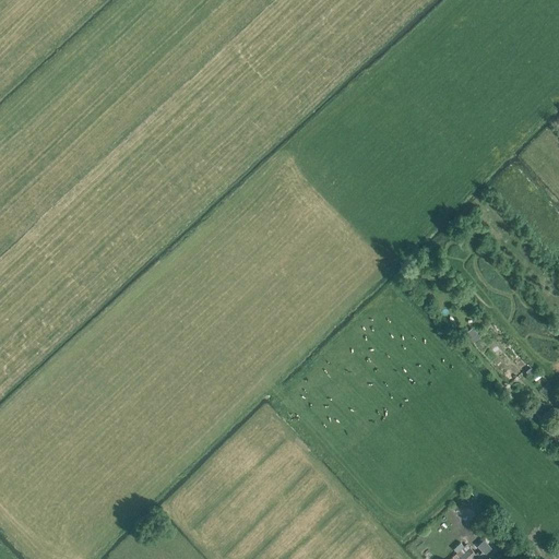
[(474,343),(482,336),(473,328),(466,334),(474,343)]
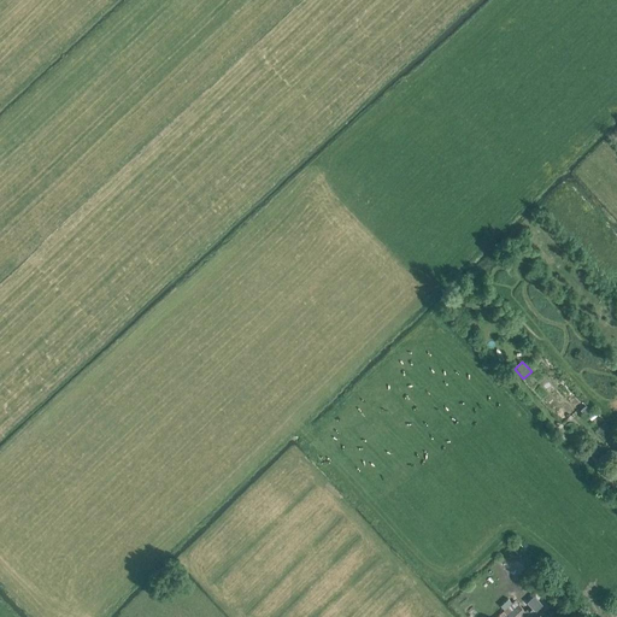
[(586,406),(580,411),(587,418),(592,413),(586,406)]
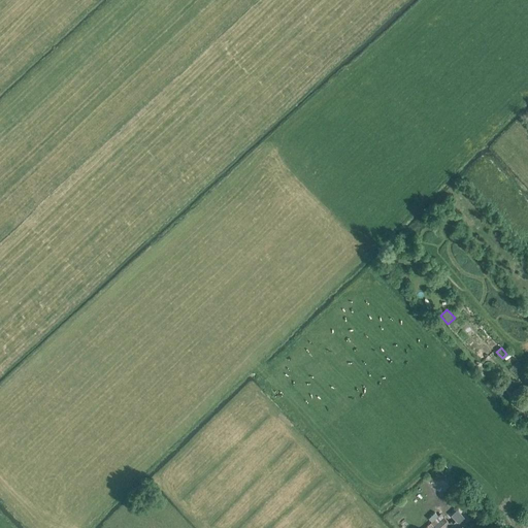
[(527,386),(527,385),(527,373),(526,371),(519,378),(527,386)]
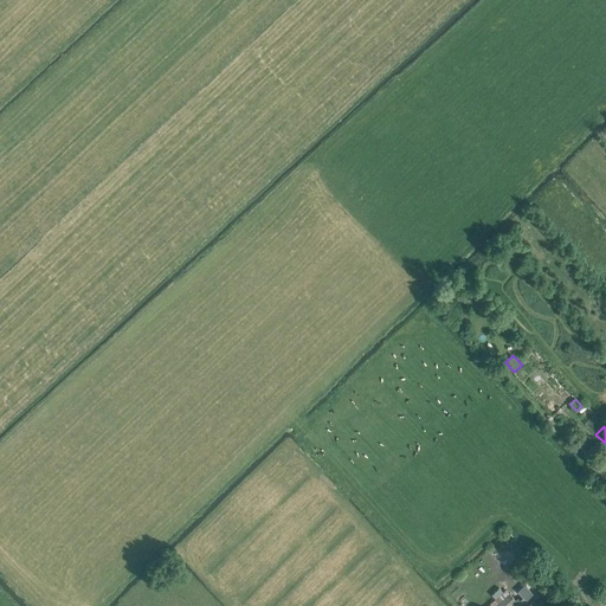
[(591,453),(584,445),(578,450),(586,459),(591,453)]
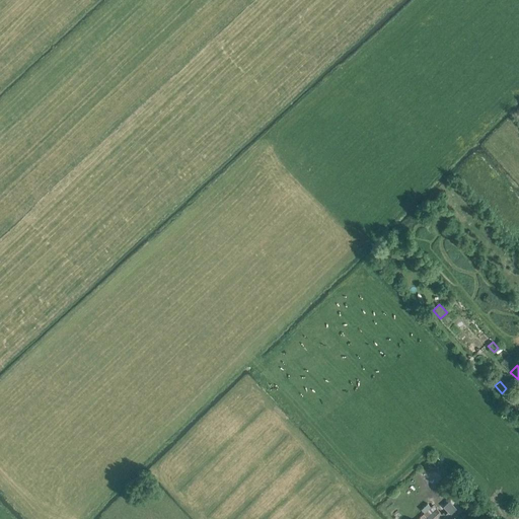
[(442,515),(439,518),(455,518),(453,517),(459,512),(449,502),(443,507),(448,512),(445,515),(443,512),(441,514),(442,515)]
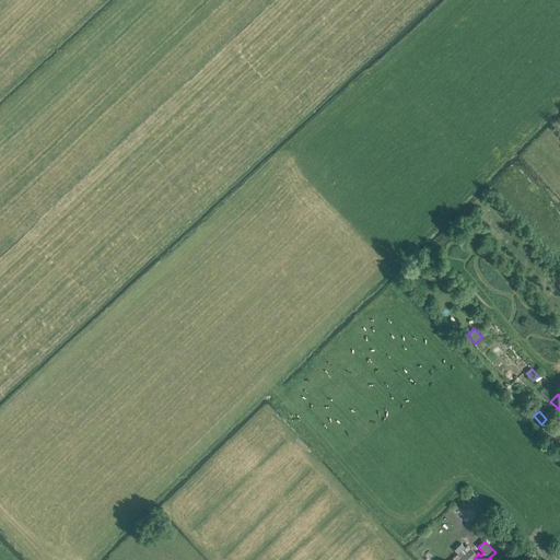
[(457,559),(470,548),(468,546),(452,559),(457,559)]
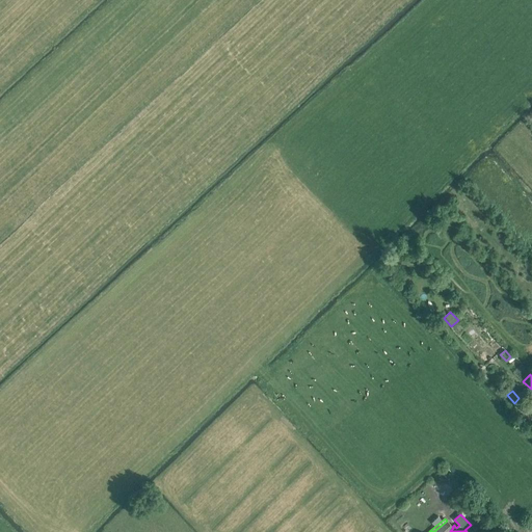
[(434,531),(448,531),(450,531),(453,528),(452,527),(447,521),(434,531)]
